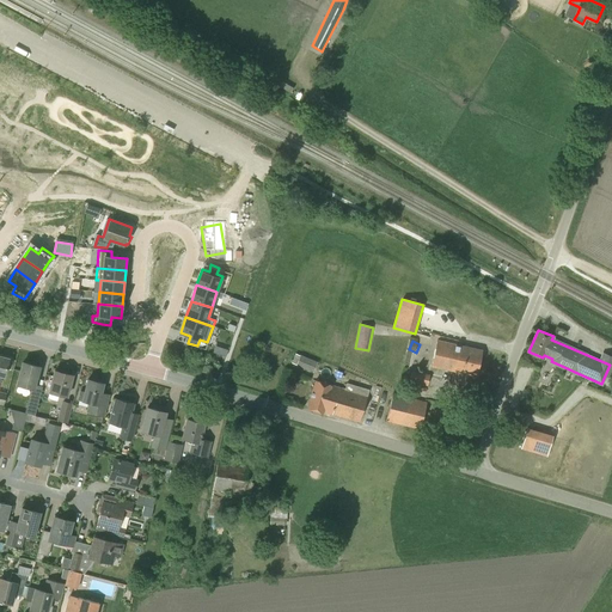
[(454,369),(459,346),(436,341),(432,365),(454,369)]
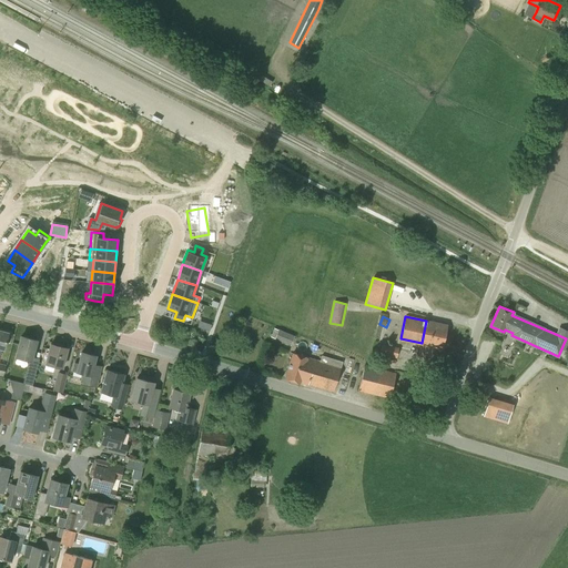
[(426,321),(422,343),(442,347),(446,325),(426,321)]
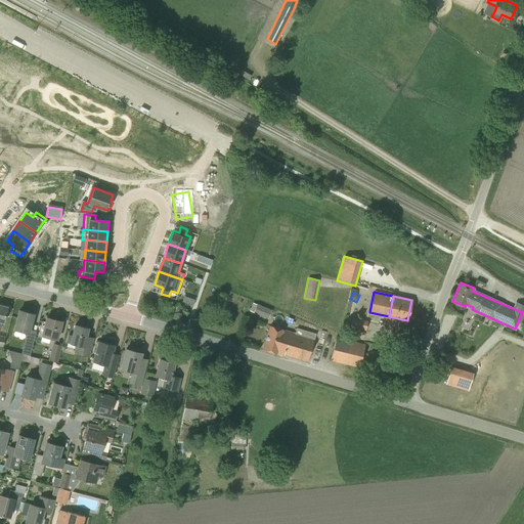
[(267,319),(271,310),(257,304),(253,313),(267,319)]
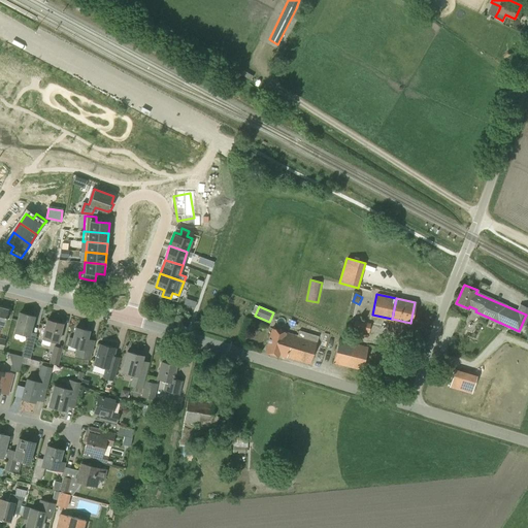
[(31,356),(37,333),(30,332),(34,316),(20,312),(14,331),(12,337),(25,341),(22,353),(31,356)]
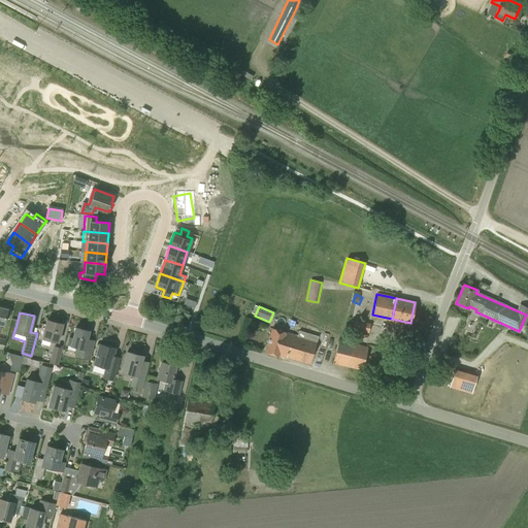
[(58,341),(62,324),(47,320),(42,337),(58,341)]
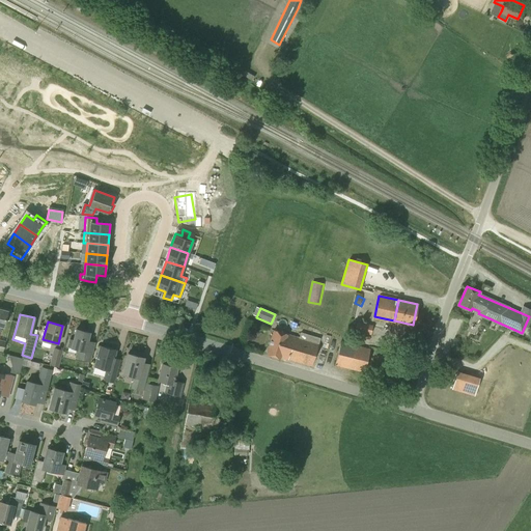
[(370,334),(372,326),(357,323),(355,331),(370,334)]
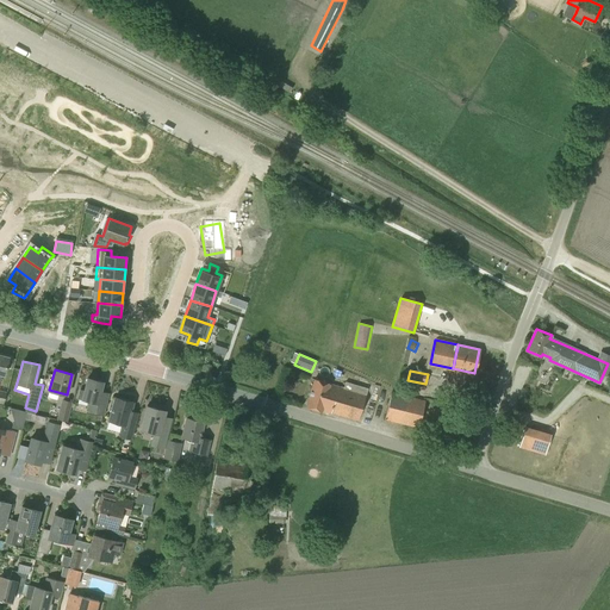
[(99,397),(103,381),(87,378),(85,391),(79,390),(78,397),(82,398),(89,400),(87,410),(104,414),(107,398),(99,397)]
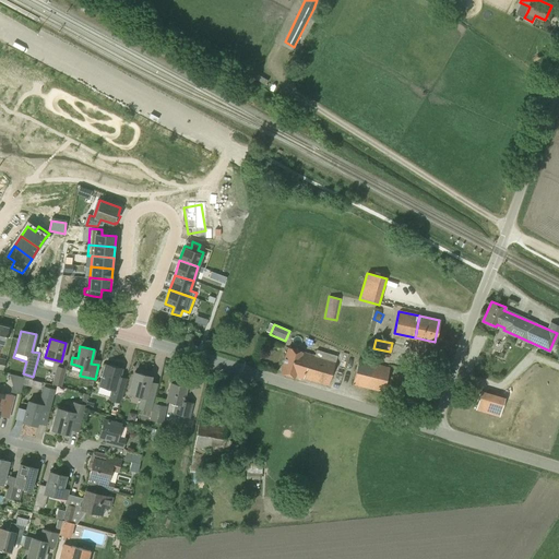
[(316,355),(288,347),(281,372),(295,377),(296,376),(328,384),(336,355),(317,349),(316,355)]
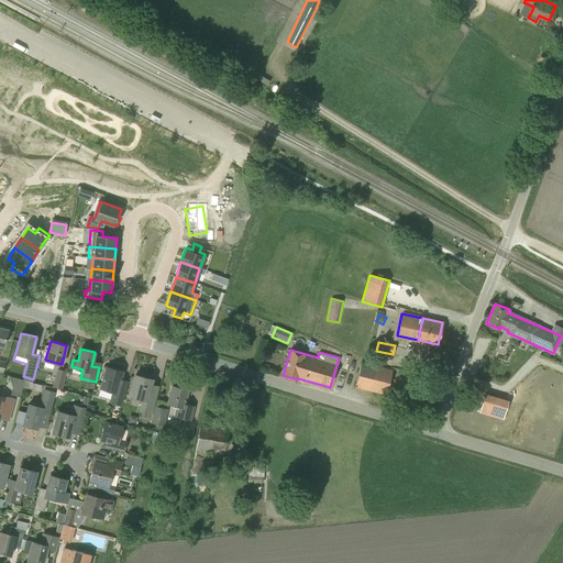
[(386,395),(393,370),(362,362),(355,387),(386,395)]
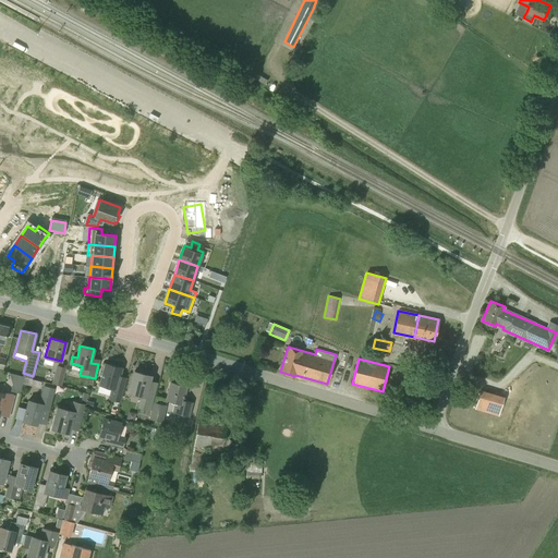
[(119,401),(122,390),(116,388),(121,367),(105,363),(99,384),(112,388),(109,398),(119,401)]
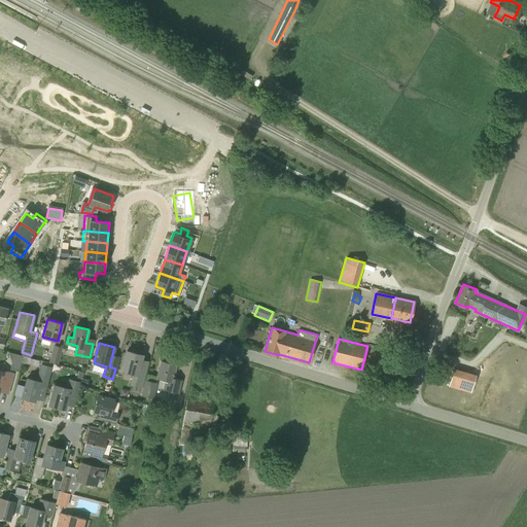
[(61,354),(63,348),(54,345),(49,361),(59,364),(59,362),(61,354)]
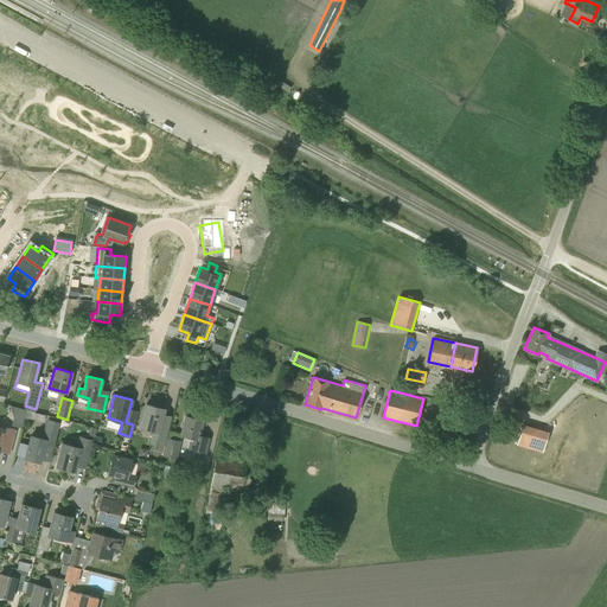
[(166,438),(171,416),(163,414),(165,409),(146,403),(140,427),(152,430),(148,443),(164,448),(166,438)]
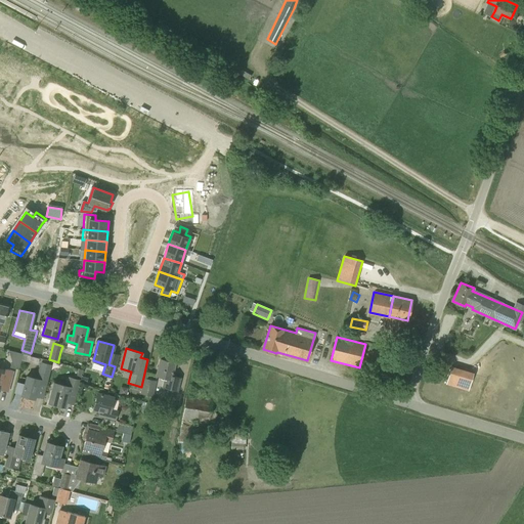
[(18,369),(23,354),(14,352),(12,361),(10,367),(18,369)]
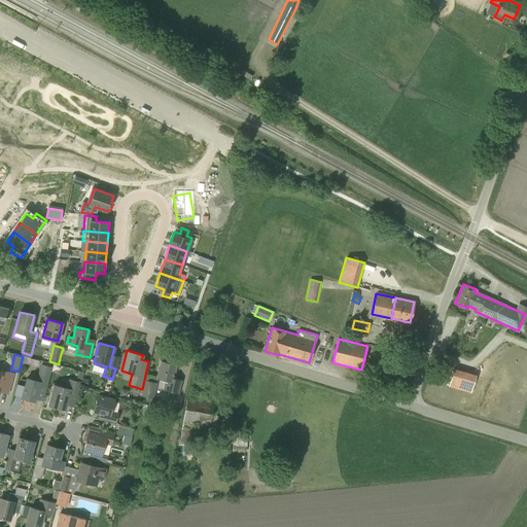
[(178,394),(182,380),(173,377),(176,364),(162,360),(157,377),(166,379),(163,390),(178,394)]
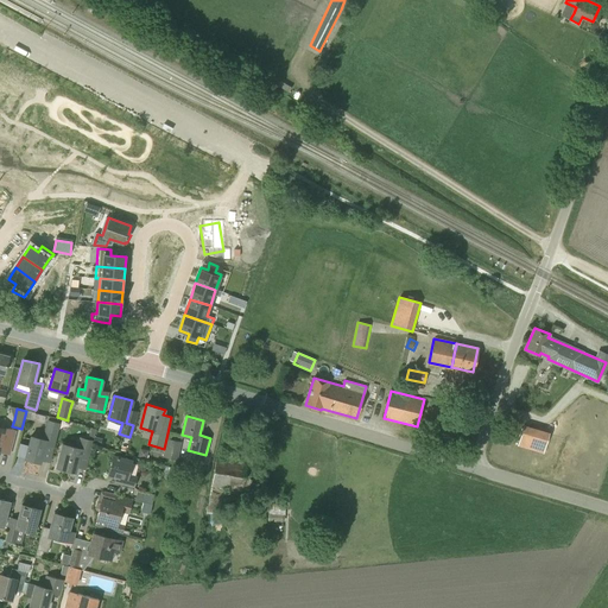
[(54,447),(57,431),(59,423),(48,420),(45,429),(43,439),(31,436),(25,458),(40,462),(45,444),(54,447)]
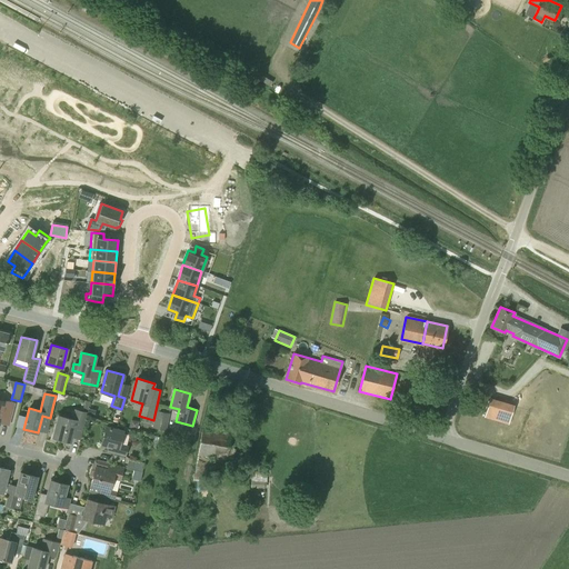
[(513,425),(520,406),(496,397),(489,416),(513,425)]
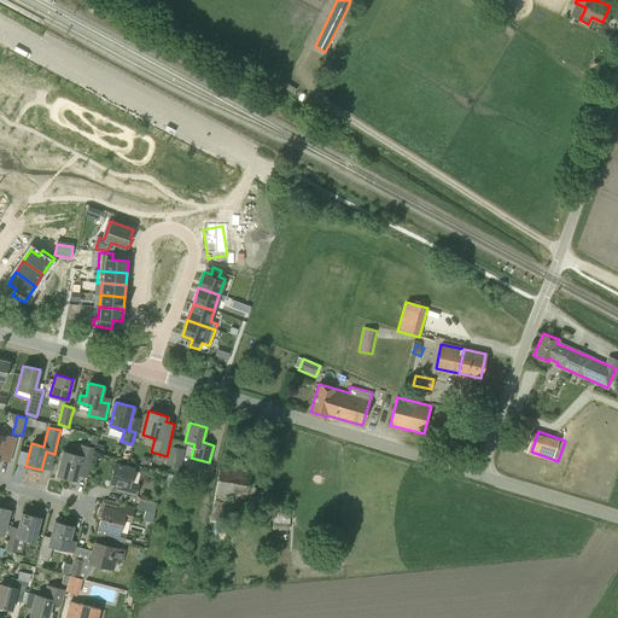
[(12,450),(16,437),(0,433),(0,458),(3,448),(12,450)]
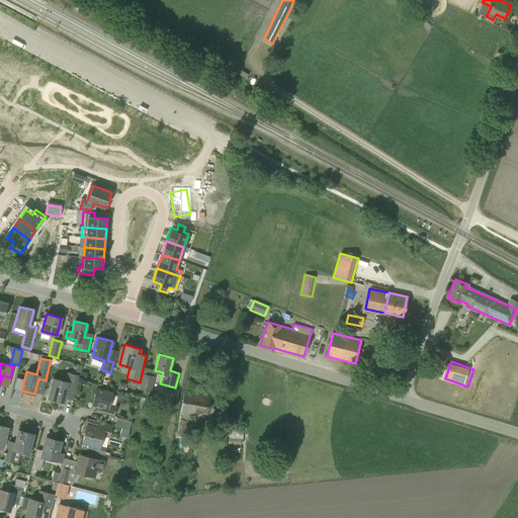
[(78,377),(81,365),(77,364),(75,372),(76,373),(75,375),(69,373),(67,381),(54,378),(49,398),(64,402),(68,385),(75,387),(77,376),(78,377)]
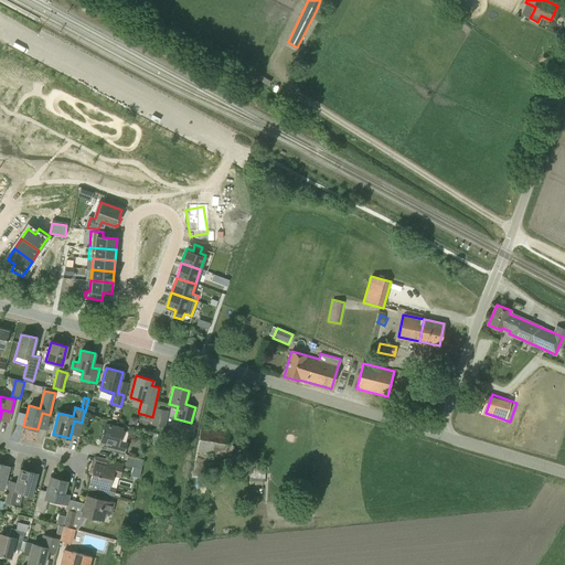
[(168,411),(155,407),(152,417),(150,425),(164,428),(168,411)]
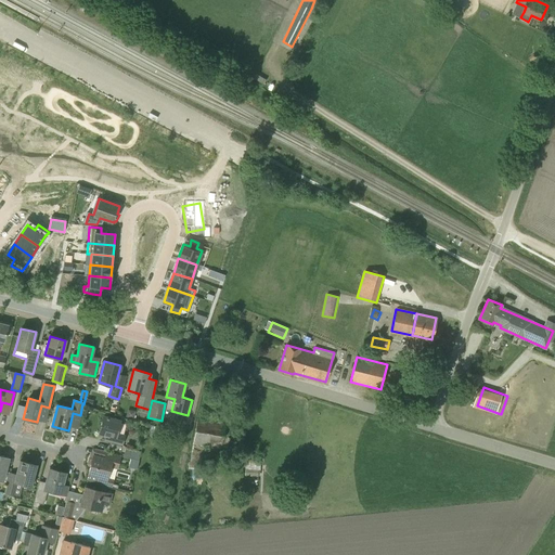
[(121,444),(125,435),(117,434),(120,421),(104,416),(99,434),(106,436),(105,439),(121,444)]
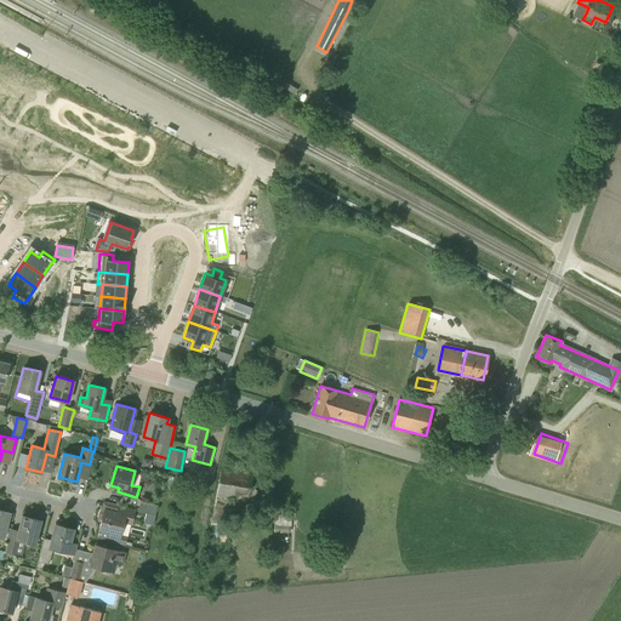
[(254,503),(256,490),(250,489),(252,474),(221,469),(216,496),(212,523),(223,524),(228,499),(248,502),(254,503)]
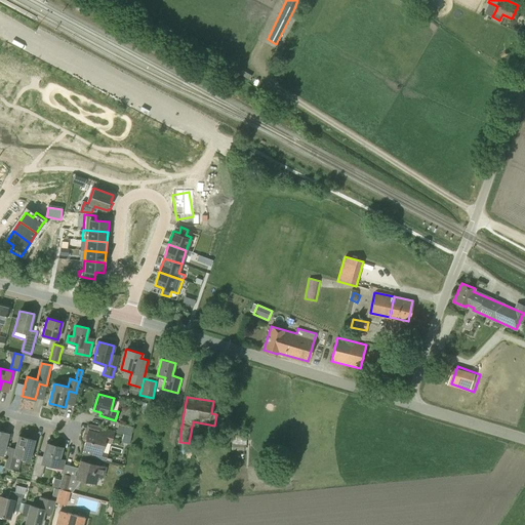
[(131,435),(133,428),(118,423),(116,431),(131,435)]
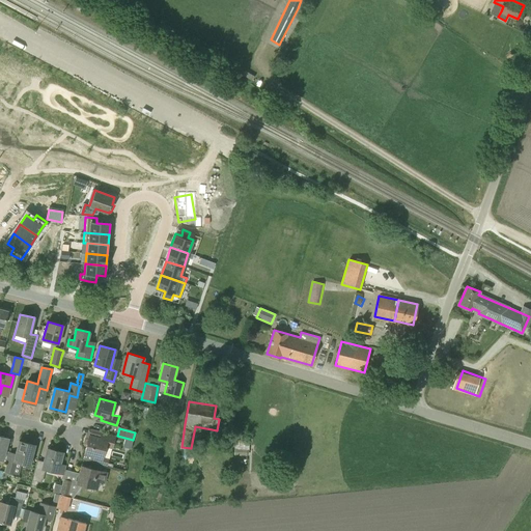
[(113,442),(114,437),(102,432),(101,439),(89,436),(84,453),(94,456),(93,462),(107,465),(108,459),(101,457),(104,447),(111,449),(113,442)]
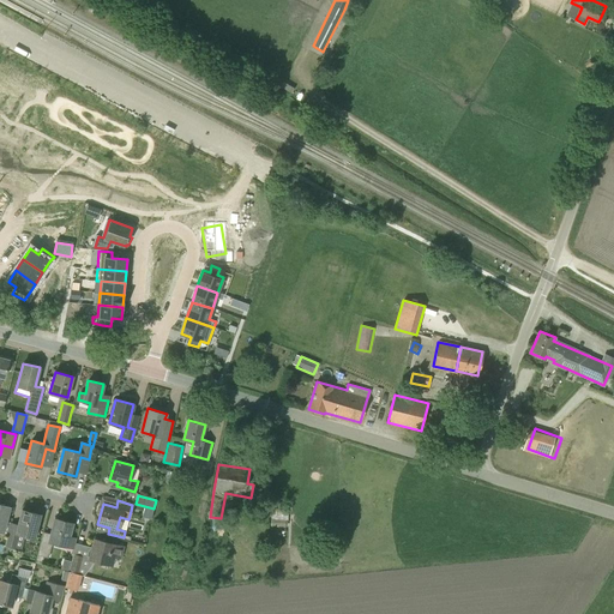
[(34,537),(40,515),(22,510),(18,525),(8,523),(6,535),(7,536),(5,546),(16,548),(18,536),(32,540),(32,537),(34,537)]
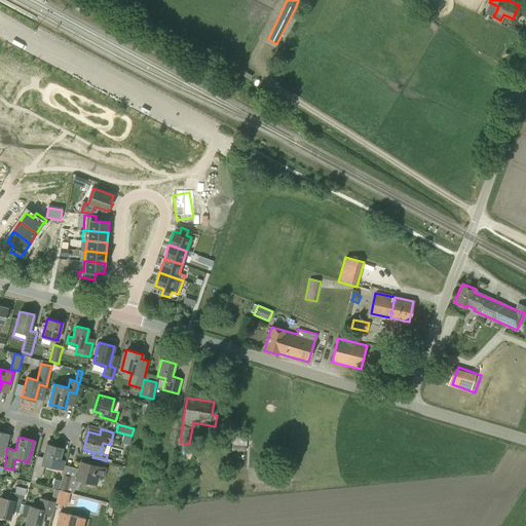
[(60,459),(62,448),(46,444),(43,457),(37,455),(32,476),(41,478),(45,464),(63,470),(66,461),(60,459)]
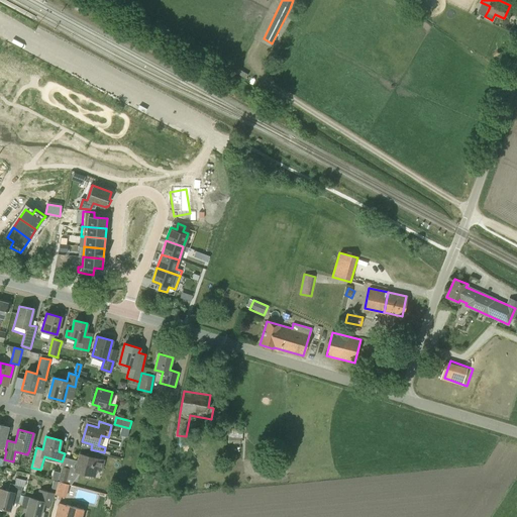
[(79,453),(75,470),(94,476),(96,468),(101,470),(103,459),(79,453)]
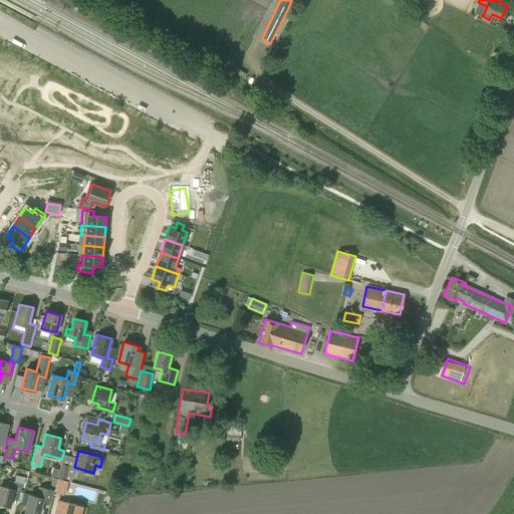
[(69,466),(60,464),(57,479),(66,481),(69,466)]
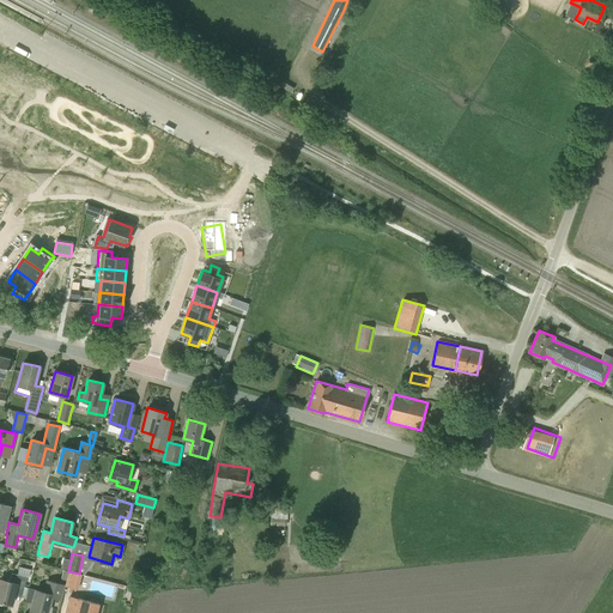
[(12,574),(10,582),(0,580),(0,601),(11,605),(13,595),(16,584),(24,587),(26,577),(29,578),(31,570),(19,568),(18,575),(12,574)]
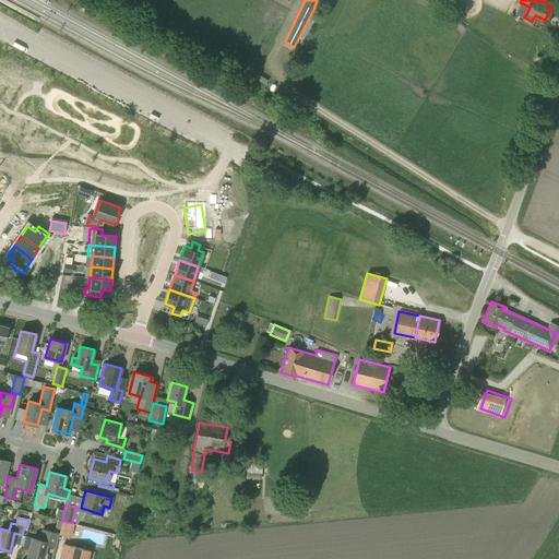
[(71,538),(74,524),(62,521),(60,530),(59,535),(63,536),(62,539),(66,539),(66,537),(71,538)]
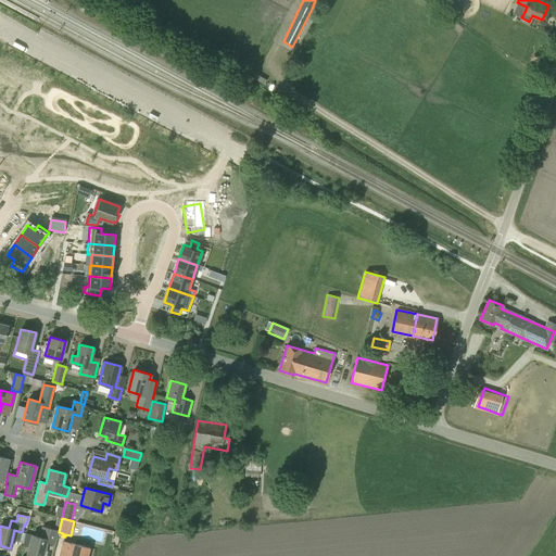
[(38,555),(42,555),(46,545),(53,546),(54,543),(58,531),(43,527),(40,538),(33,535),(27,553),(38,555)]
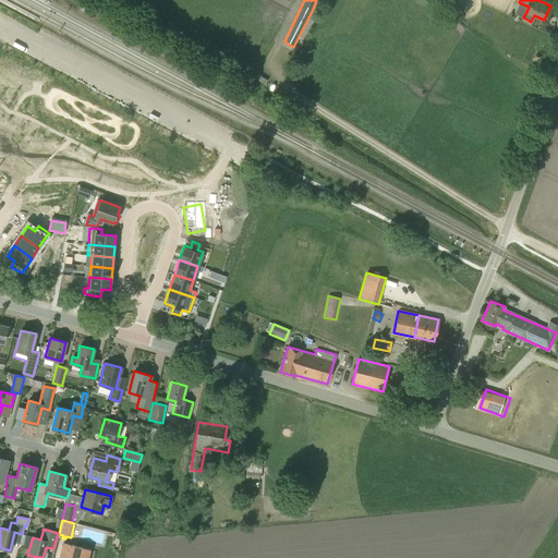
[(87,557),(91,549),(63,543),(59,557),(87,557)]
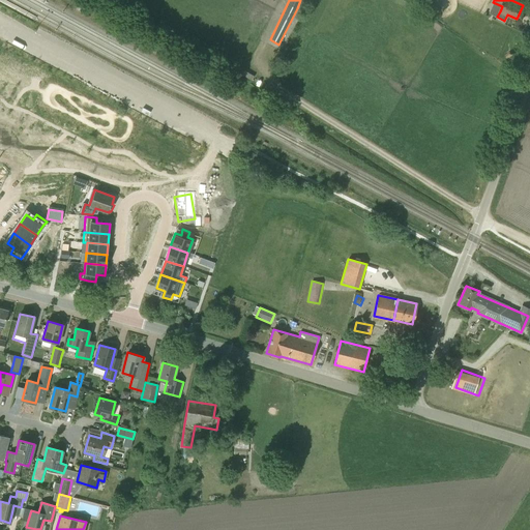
All buildings are outlined.
